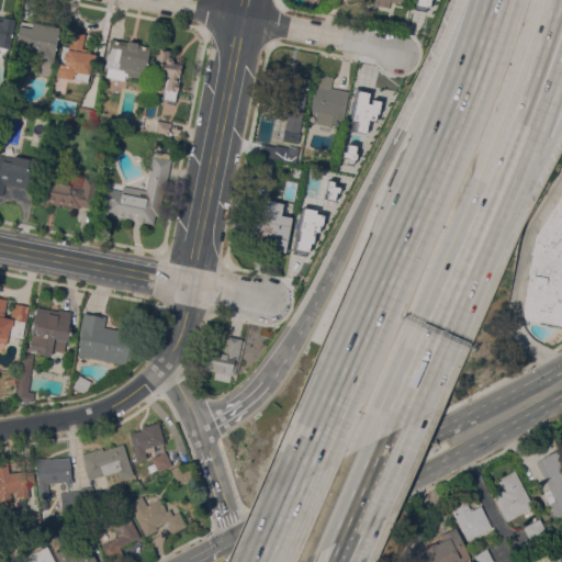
[(10,44),(9,48),(0,46),(0,15),(14,19),(10,44)]
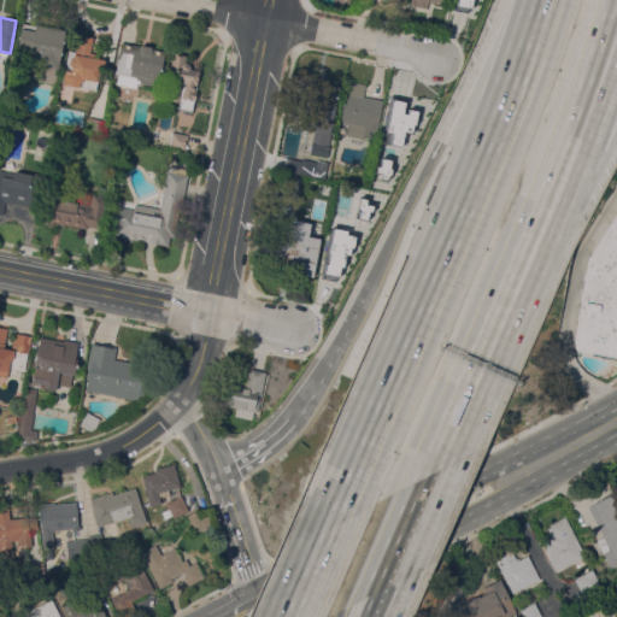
[(65,30),(58,70),(28,64),(31,47),(25,46),(25,52),(17,51),(22,23),(65,30)]
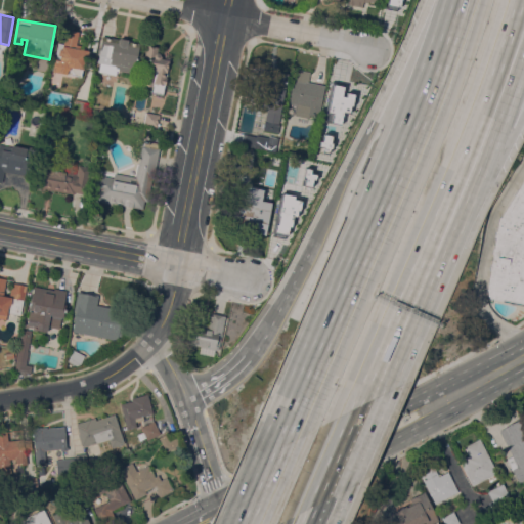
[(66,30),(79,32),(76,45),(81,46),(81,49),(89,50),(86,66),(72,62),(71,71),(58,69),(66,30)]
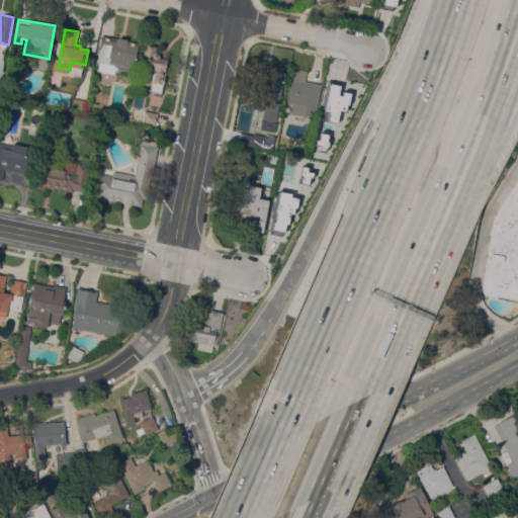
[(139,42),(136,64),(134,64),(132,72),(115,69),(114,74),(94,71),(98,54),(96,53),(98,47),(99,47),(101,35),(139,42)]
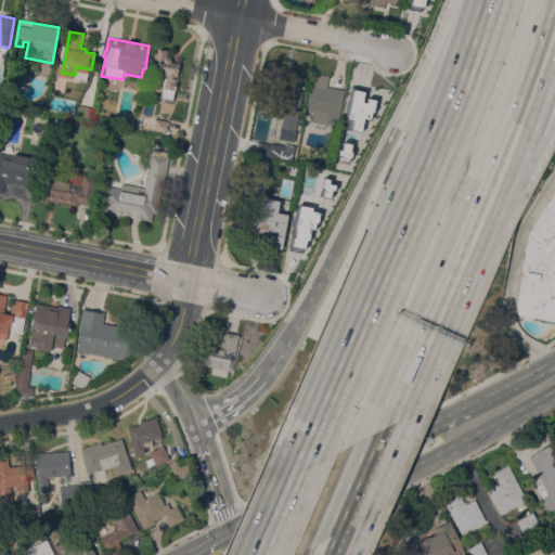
[(176,81),(177,82),(173,101),(159,98),(160,91),(151,90),(154,72),(151,71),(155,48),(167,50),(166,56),(168,56),(171,61),(170,62),(179,63),(176,81)]
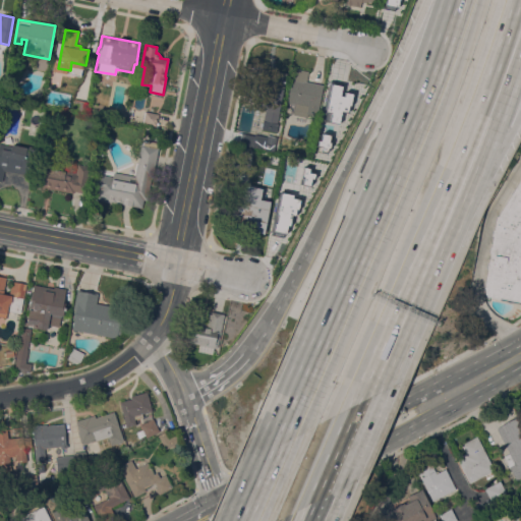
[(290,79),(291,79),(293,68),(308,71),(306,81),(323,84),(316,116),(307,114),(307,117),(293,114),(295,104),(285,102),(290,79)]
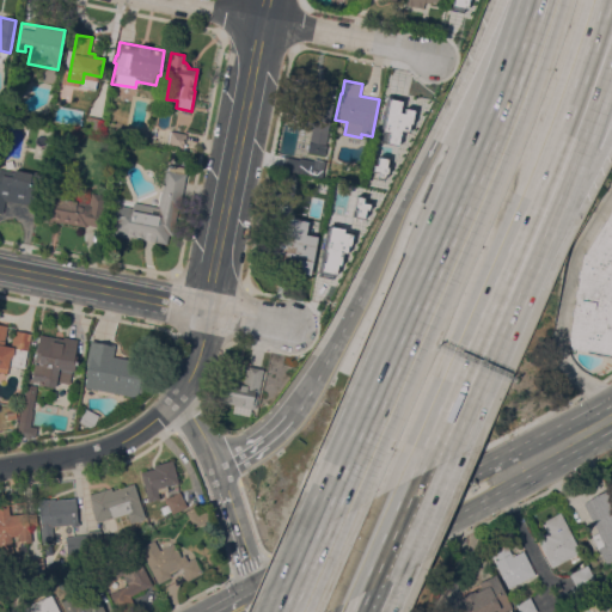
[(326,130),(328,130),(325,145),(326,145),(324,155),(306,152),(312,128),(300,126),(301,121),(295,120),(298,103),(305,104),(307,99),(318,102),(322,83),(336,85),(326,130)]
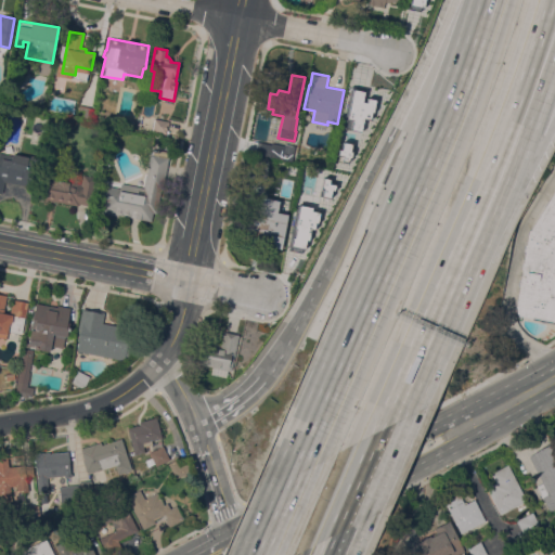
[(168,121),(166,133),(152,131),(155,118),(168,121)]
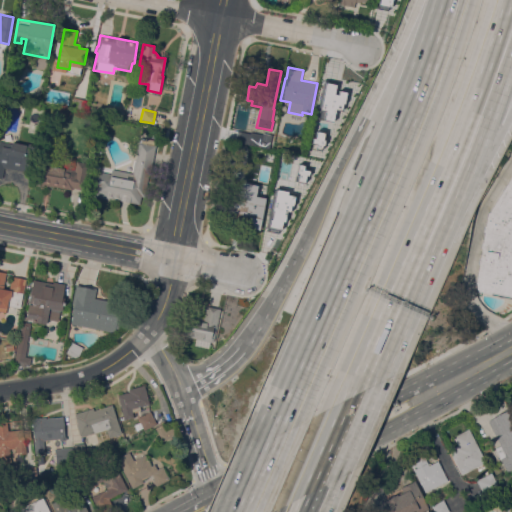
[(235,142),(238,131),(249,133),(250,132),(263,134),(263,133),(271,134),(269,148),(235,142)]
